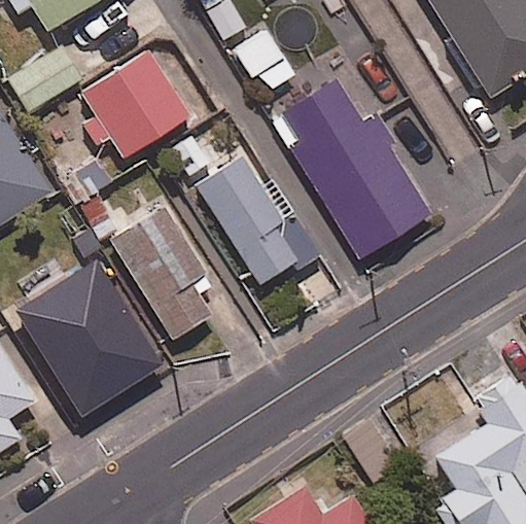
[(0,0),(0,7),(12,0),(20,10),(31,3),(48,30),(95,0),(0,0)]
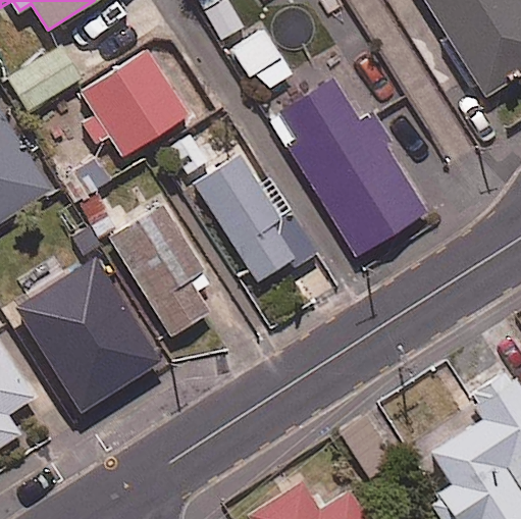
[(520,0),(425,0),(490,103),(520,84),(520,0)]
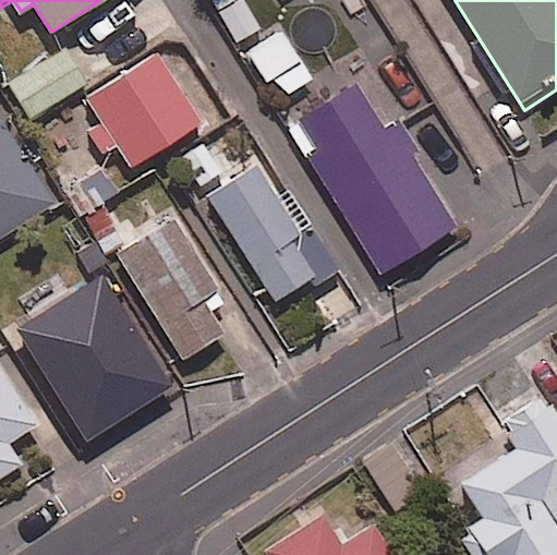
[(86,85),(64,51),(8,86),(28,121),(86,85)]
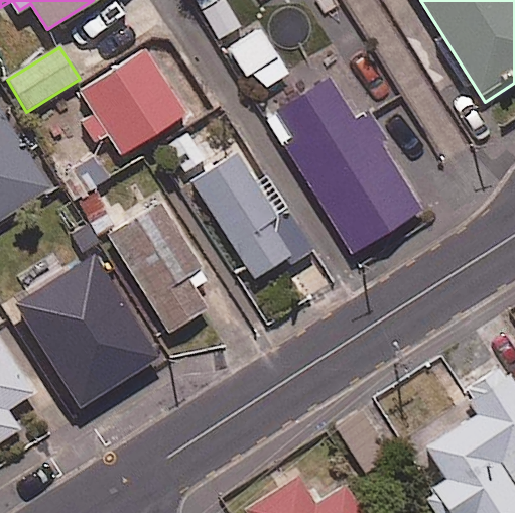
[(184,114),(145,52),(83,92),(122,153),(184,114)]
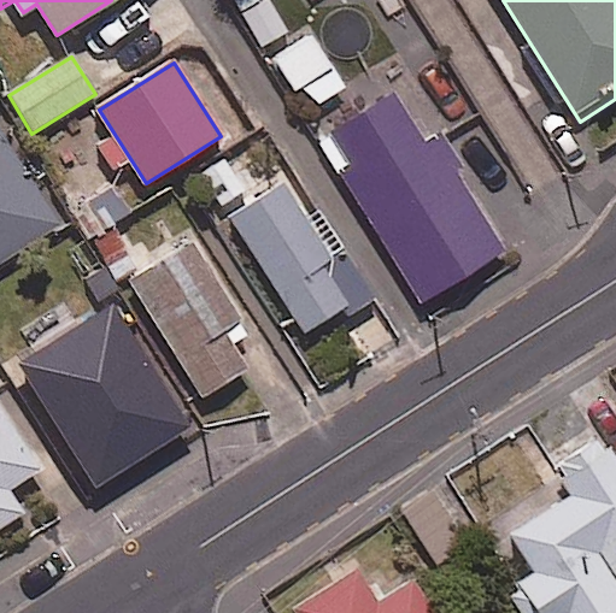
[(424,142),(393,90),(329,129),(352,168),(341,174),(418,302),(505,252),(435,135),(424,142)]
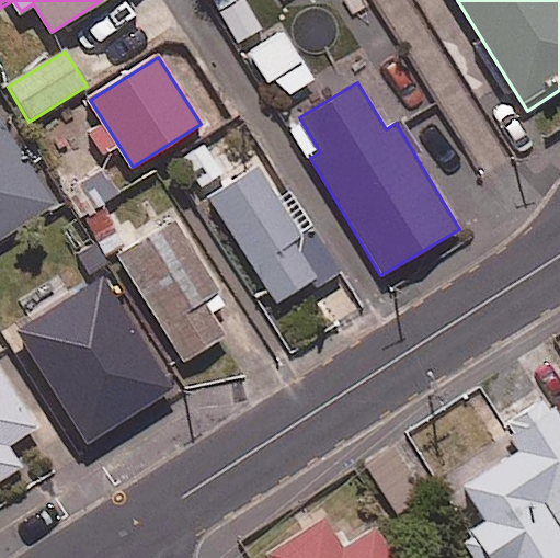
[(0,239),(54,206),(0,120),(0,239)]
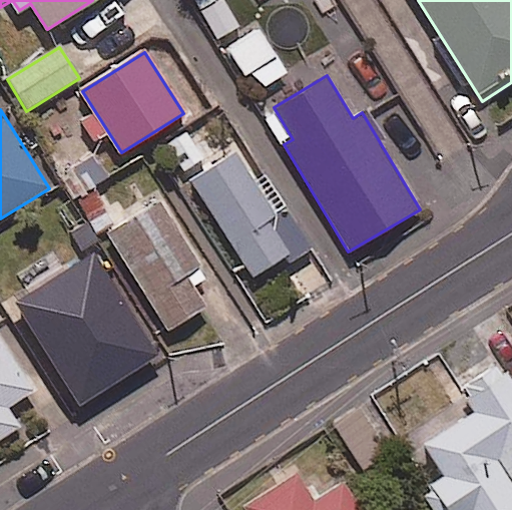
[(240,152),(189,183),(247,281),(283,259),(287,265),(313,249),(287,206),(276,212),(240,152)]
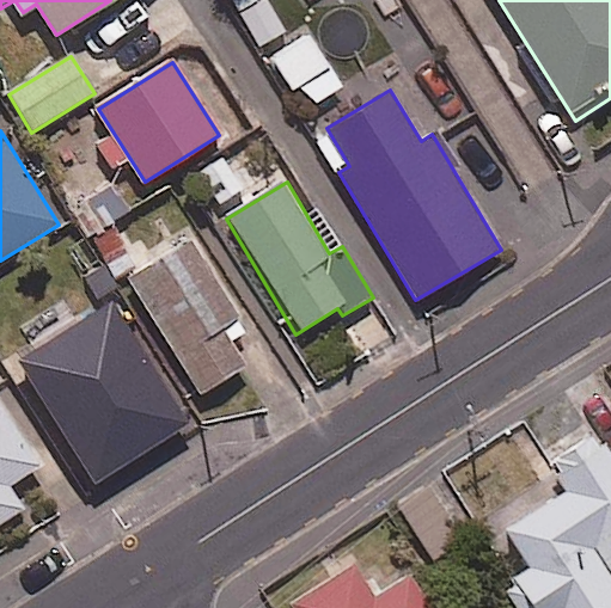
[(248,331),(193,239),(128,277),(199,394),(246,366),(231,341),(248,331)]
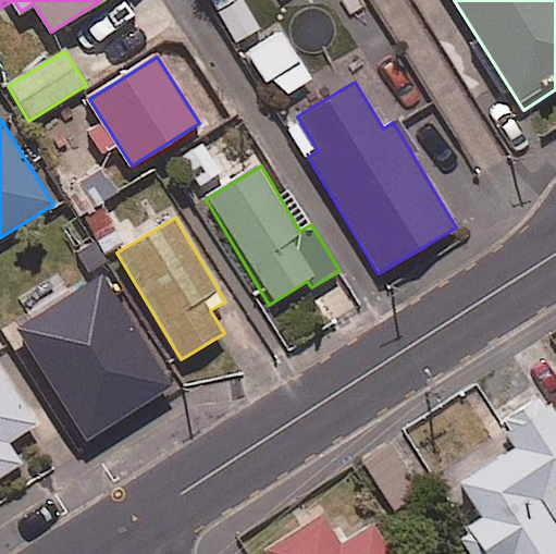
[(172,386),(100,274),(14,330),(86,441),(172,386)]
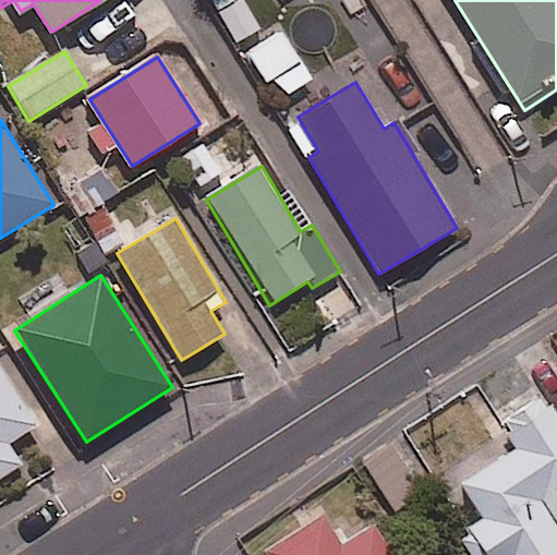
[(36,425),(0,369),(0,478),(21,465),(8,444),(36,425)]
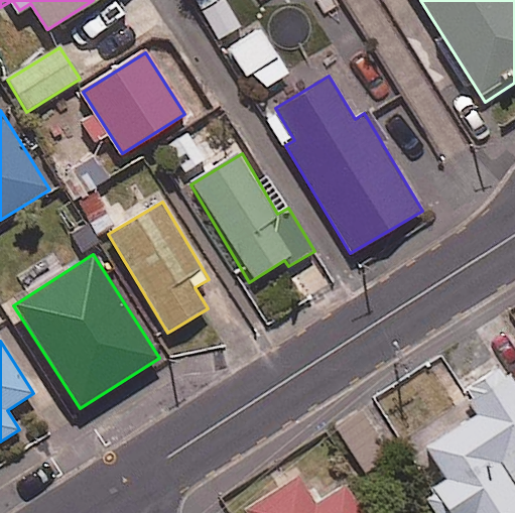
[(514,376),(505,359),(463,384),(478,409),(414,446),(436,484),(421,492),(432,512),(514,512),(514,376)]
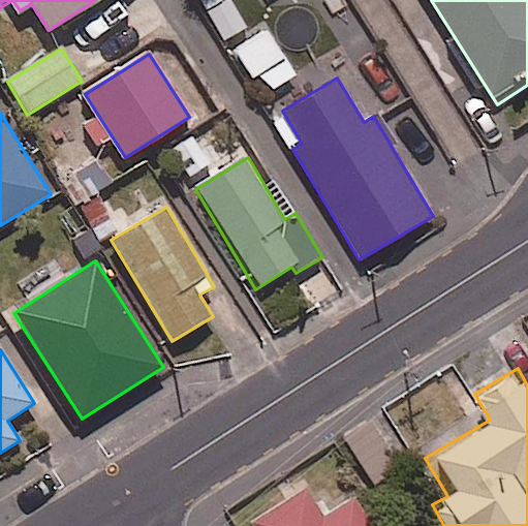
[(322,517),(303,487),(245,523),(246,525),(372,525),(354,497),(322,517)]
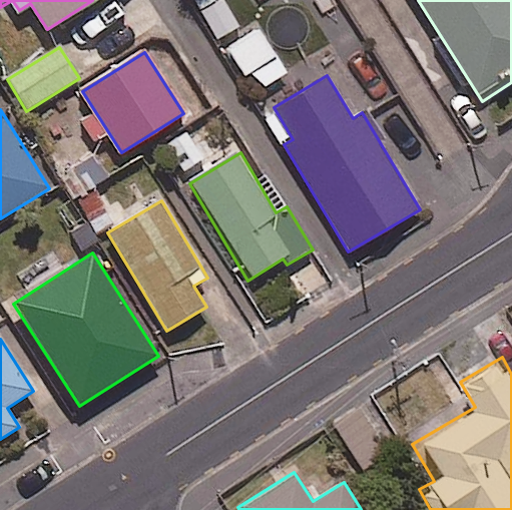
All buildings are outlined.
